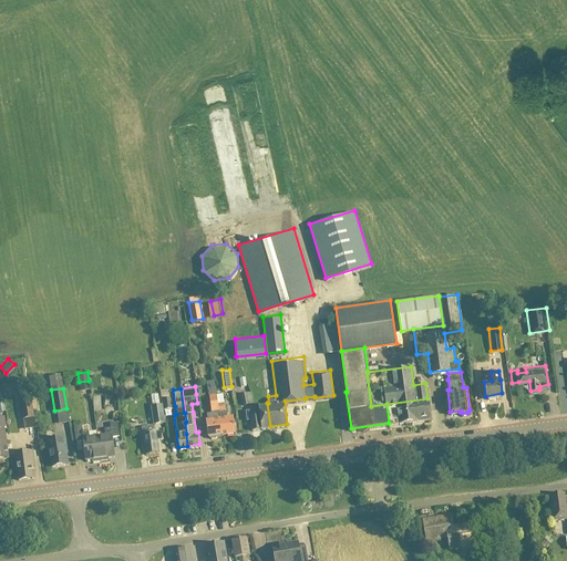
[(244,402),(253,400),(250,388),(241,391),(244,402)]
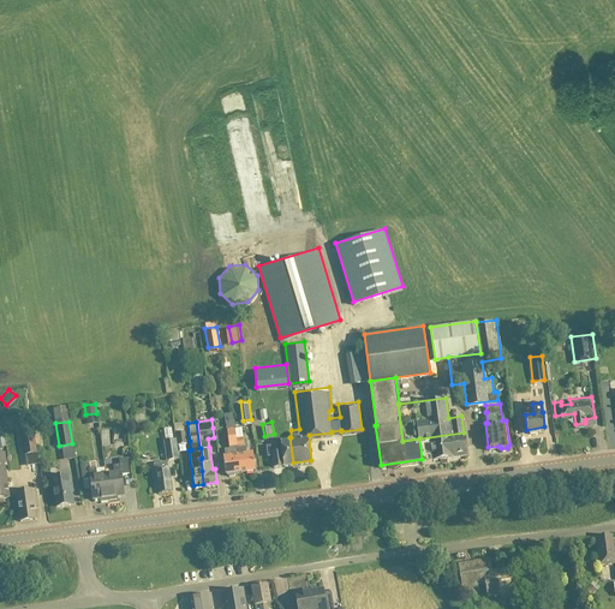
[(31,423),(19,425),(23,451),(35,449),(31,423)]
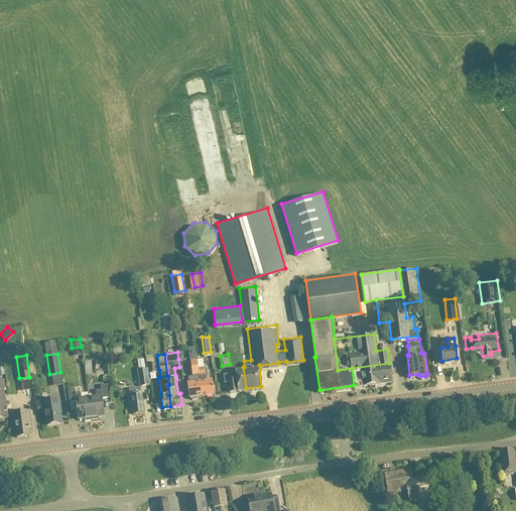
[(202,394),(197,357),(197,356),(190,357),(191,366),(192,374),(188,374),(189,380),(187,380),(189,395),(190,395),(191,397),(196,396),(198,394),(202,394)]
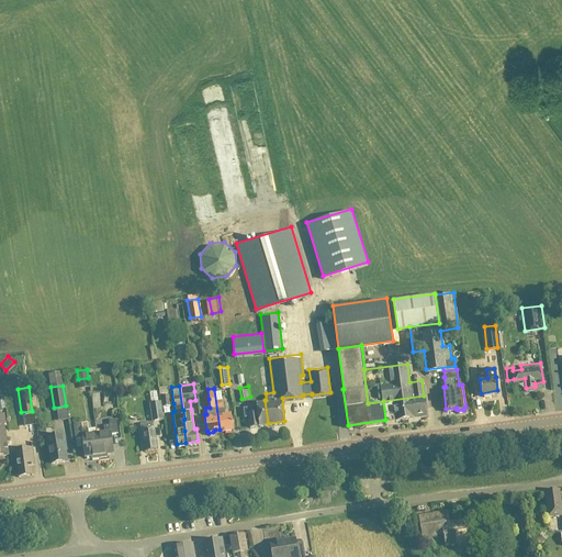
[(221,388),(214,389),(220,430),(233,427),(231,411),(225,412),(224,405),(223,405),(221,388)]
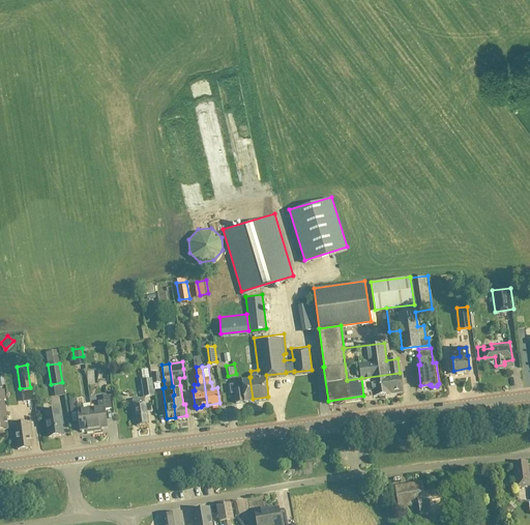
[(160,380),(158,370),(151,371),(153,381),(160,380)]
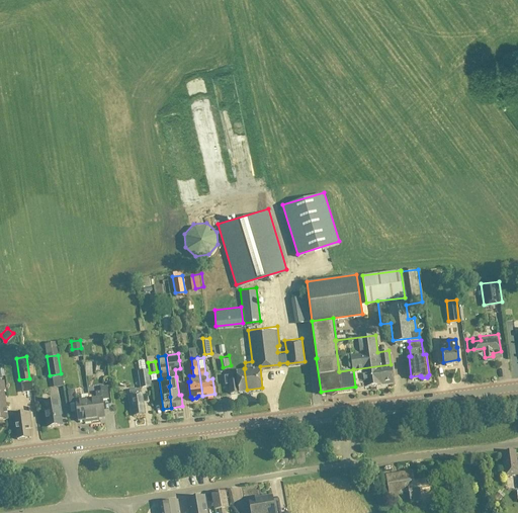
[(353,369),(355,387),(364,386),(381,383),(394,381),(392,367),(391,364),(353,369)]
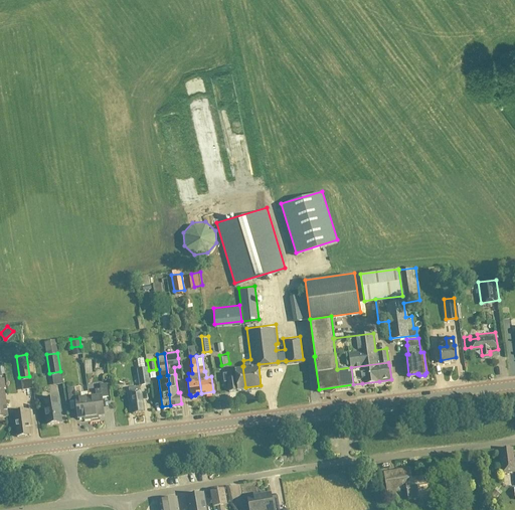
[(149,381),(147,365),(138,366),(140,382),(149,381)]
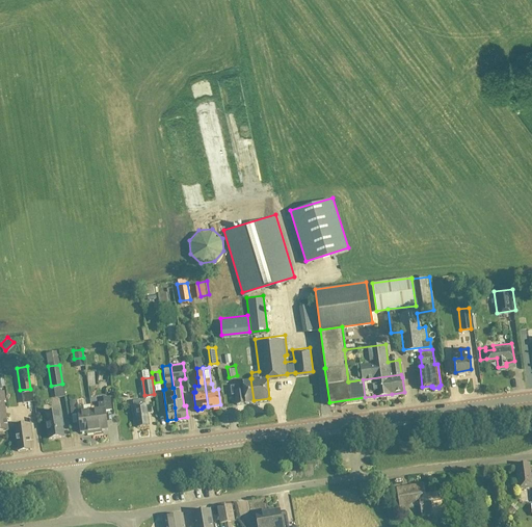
[(250,378),(242,379),(243,387),(239,387),(238,383),(231,384),(233,392),(235,391),(237,401),(245,400),(245,401),(254,400),(250,378)]
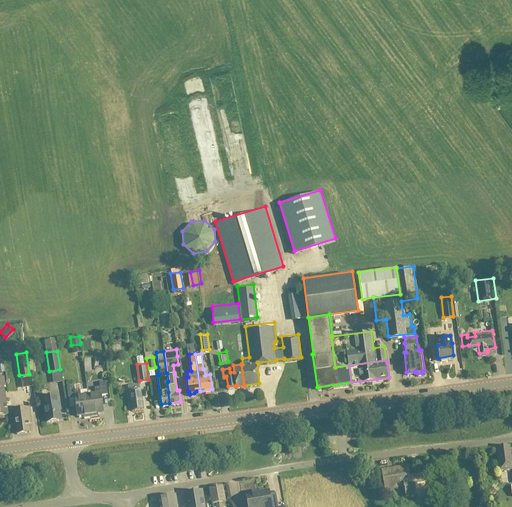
[(95,391),(87,392),(90,413),(97,413),(97,411),(103,410),(101,392),(107,392),(106,379),(99,380),(99,384),(94,385),(95,391)]
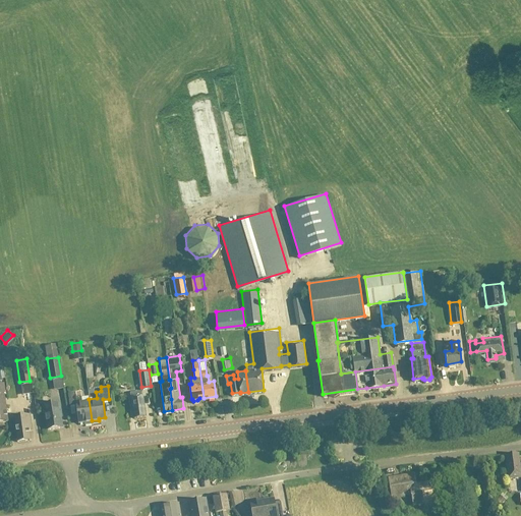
[(130,394),(131,395),(134,415),(146,413),(142,393),(141,393),(140,389),(140,388),(130,390),(130,394)]
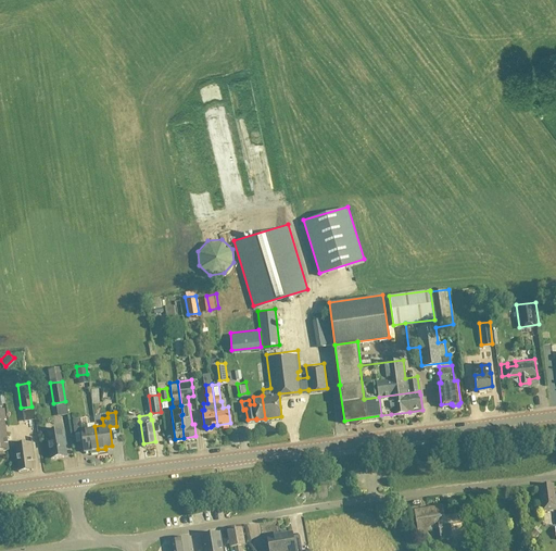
[(98,449),(95,426),(87,427),(86,420),(80,421),(79,416),(72,417),(74,431),(81,430),(84,449),(90,449),(90,450),(98,449)]
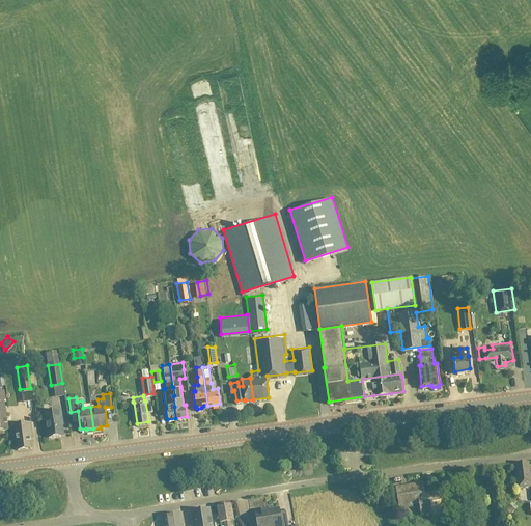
[(45,421),(46,421),(48,436),(63,433),(60,417),(61,417),(60,407),(43,410),(45,421)]
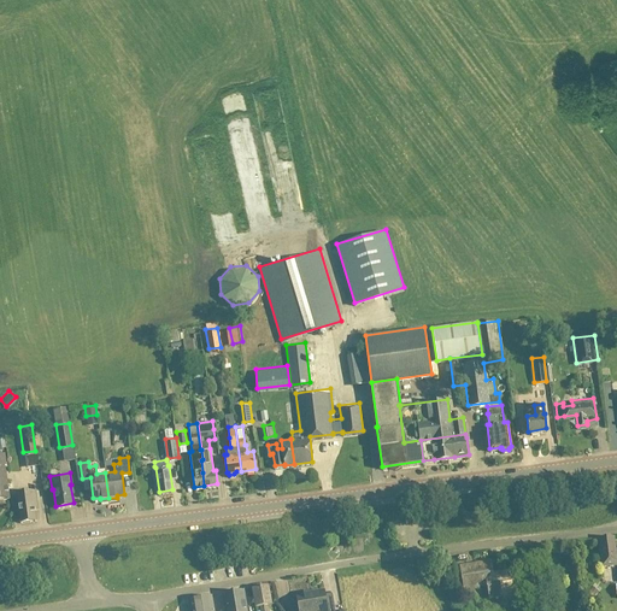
[(37,506),(35,487),(16,491),(19,520),(35,517),(34,506),(37,506)]
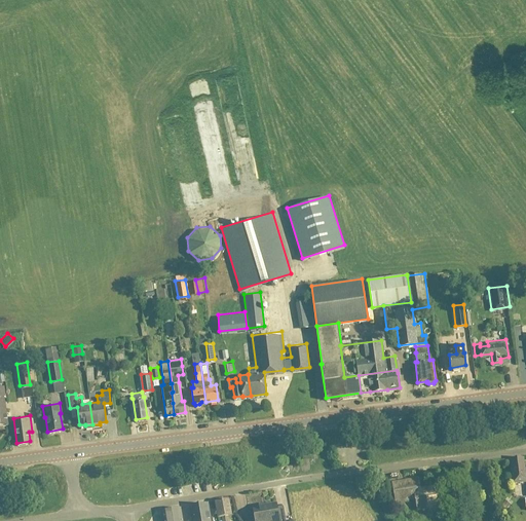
[(525,477),(523,455),(510,457),(513,481),(525,479),(525,477)]
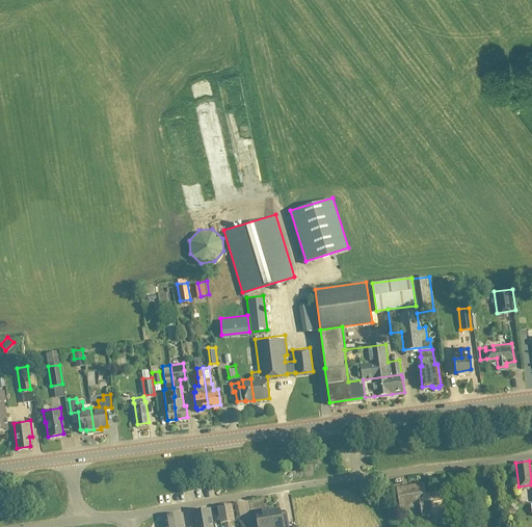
[(397,485),(400,505),(409,504),(409,500),(420,498),(422,512),(451,507),(448,488),(423,492),(422,481),(397,485)]
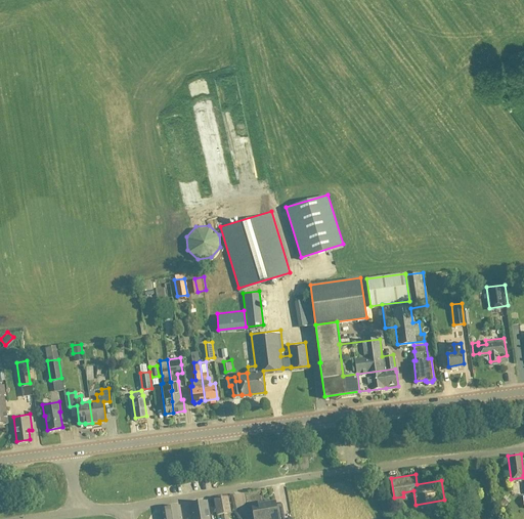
[(220,513),(220,518),(226,518),(225,512),(229,511),(226,495),(214,499),(217,513),(220,513)]
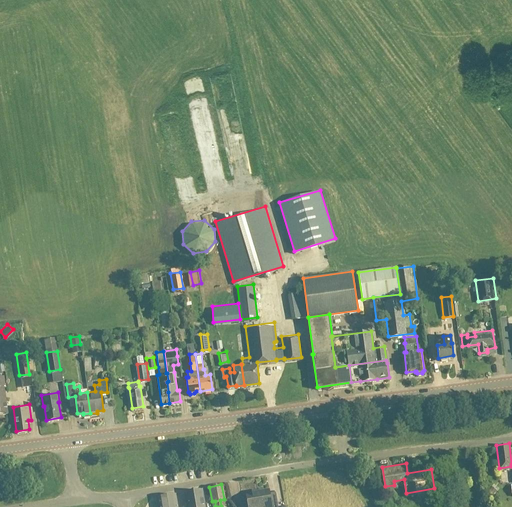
[(486,491),(491,495),(496,488),(491,484),(486,491)]
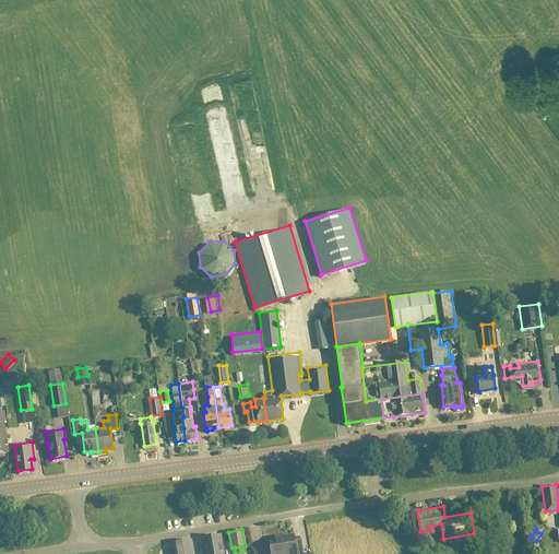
[(281,534),(283,553),(302,553),(302,546),(296,547),(293,532),(281,534)]
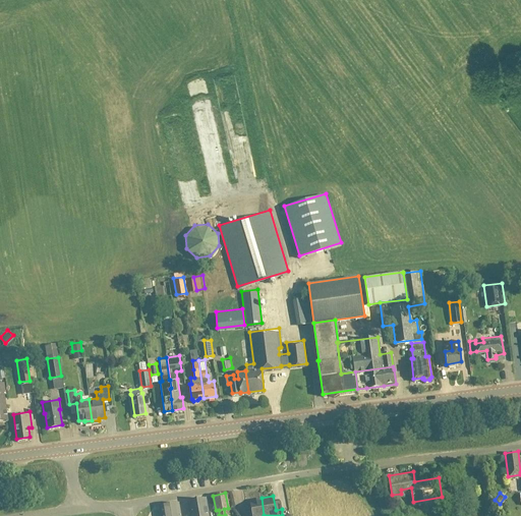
[(196,498),(199,515),(208,515),(206,497),(196,498)]
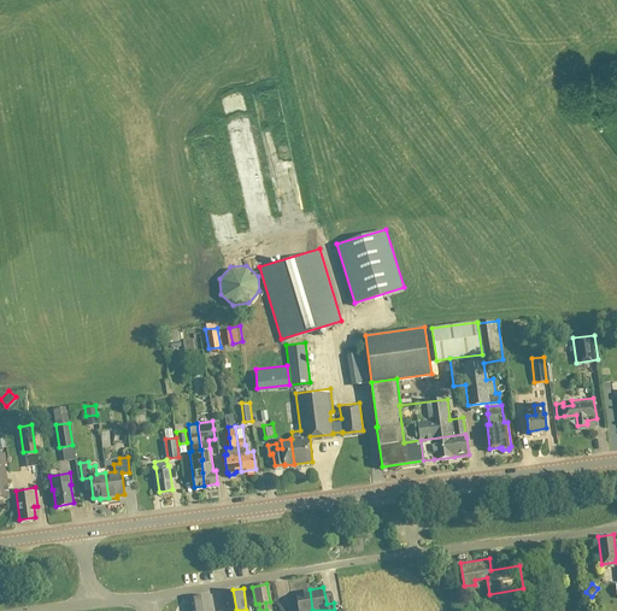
[(236,610),(233,589),(223,592),(225,610),(236,610)]
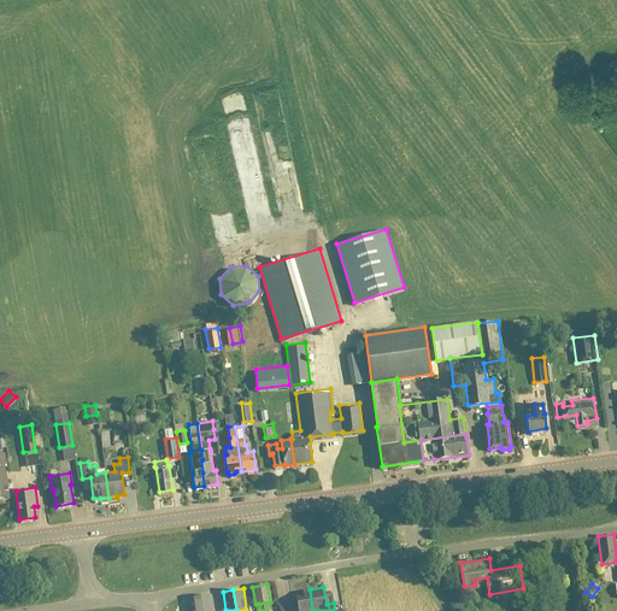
[(312,610),(310,589),(295,592),(299,610),(294,610),(312,610)]
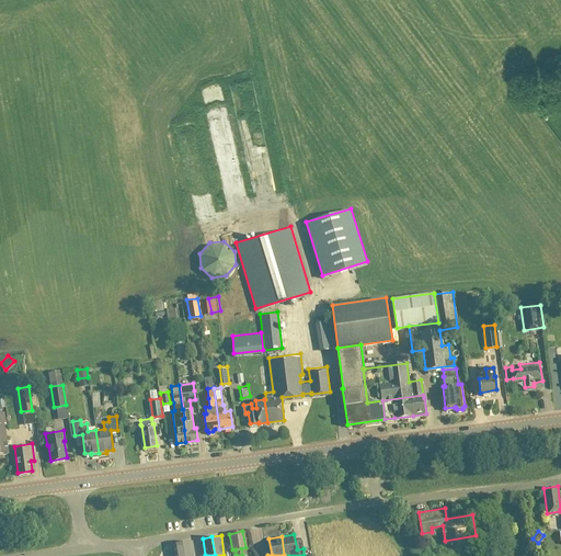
[(194,555),(192,541),(182,542),(183,549),(184,554),(184,555),(194,555)]
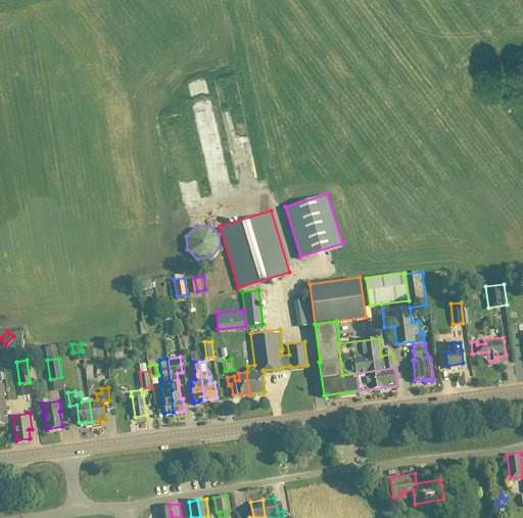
[(172,517),(172,516),(171,512),(170,505),(161,506),(162,517),(172,517)]
